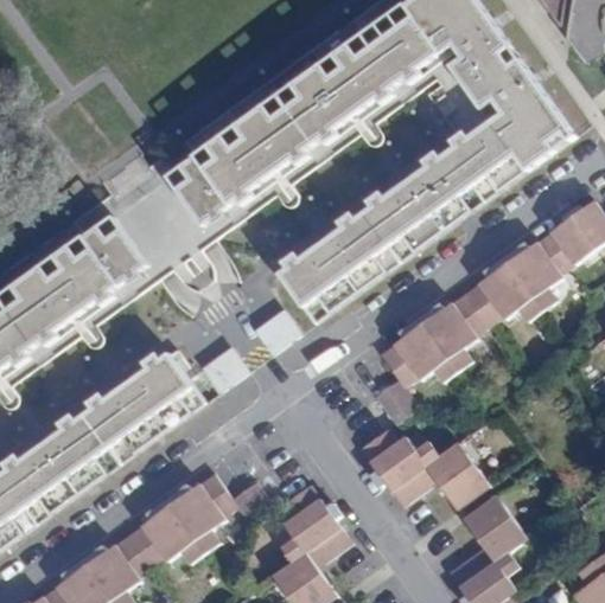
[(413,0),(169,175),(204,224),(282,167),(454,44),(464,57),(453,65),(483,107),(495,98),(503,111),(449,151),(403,184),(343,228),(298,260),(280,271),(316,321),(577,134),(478,0),(413,0)]
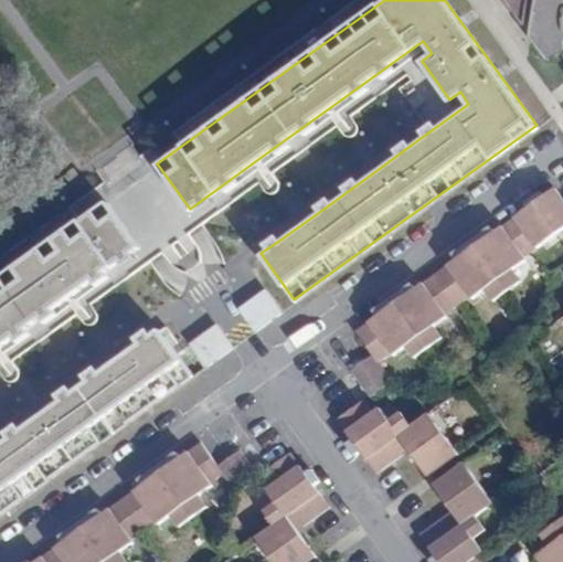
[(533,0),(529,33),(546,59),(560,49),(562,24),(562,0),(503,0),(522,24),(527,0),(533,0)]
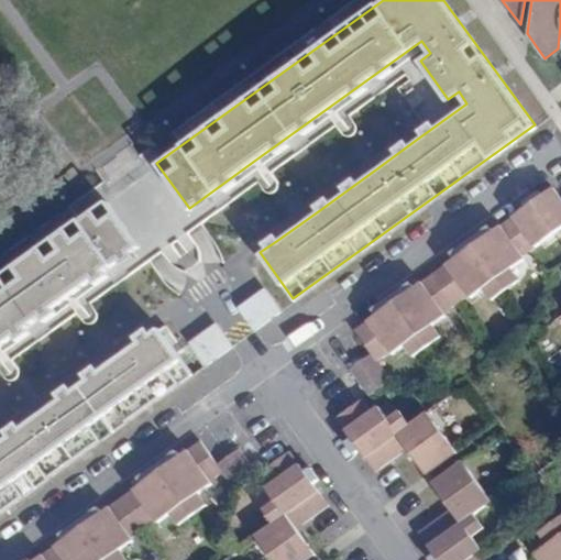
[(560,197),(551,184),(540,193),(528,200),(524,195),(521,196),(518,198),(524,205),(492,228),(488,222),(481,227),(475,231),(480,237),(466,245),(463,241),(458,244),(449,250),(453,256),(413,285),(408,281),(403,285),(398,288),(402,293),(388,303),(385,297),(377,303),(371,308),(373,313),(352,328),(369,351),(348,366),(366,393),(384,380),(388,375),(376,359),(387,351),(388,353),(403,343),(410,354),(427,343),(440,333),(431,321),(446,311),(444,310),(457,302),(466,294),(468,296),(481,286),(490,298),(505,287),(519,277),(510,265),(524,255),(521,253),(525,250),(560,223),(560,197)]
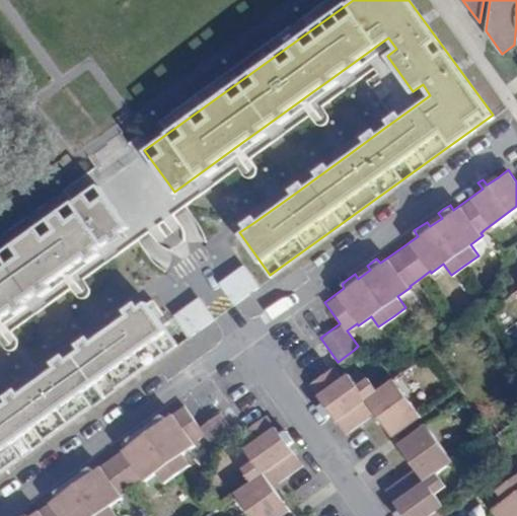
[(487,185),(498,177),(494,171),(483,179),(487,185)]
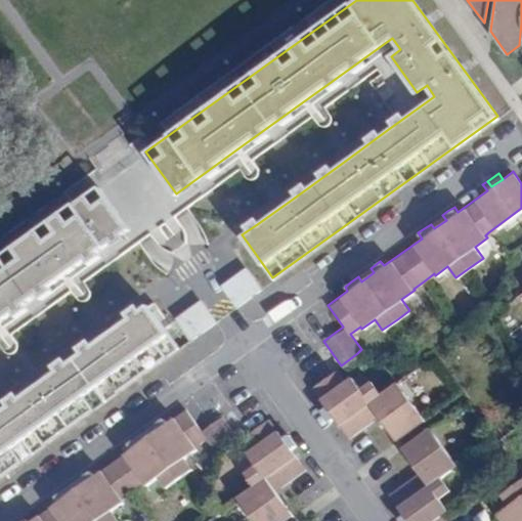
[(0,320),(129,227),(98,185),(0,256),(0,473),(177,346),(147,304),(131,315),(107,333),(66,363),(28,390),(0,410),(0,320)]
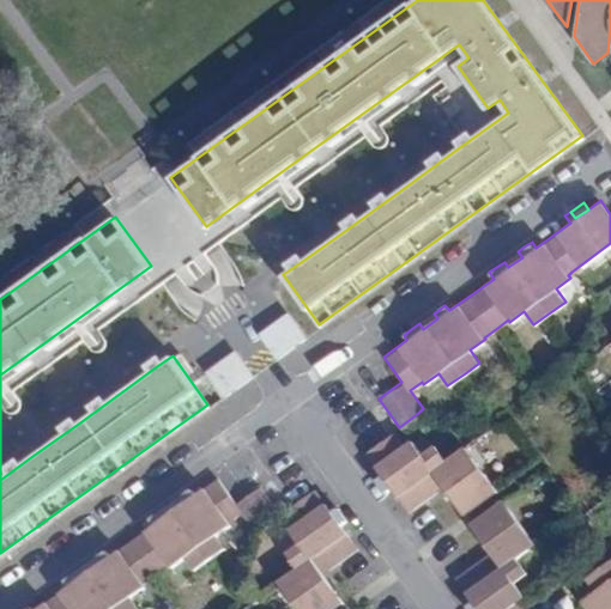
[(522,257),(518,251),(504,262),(508,267),(522,257)]
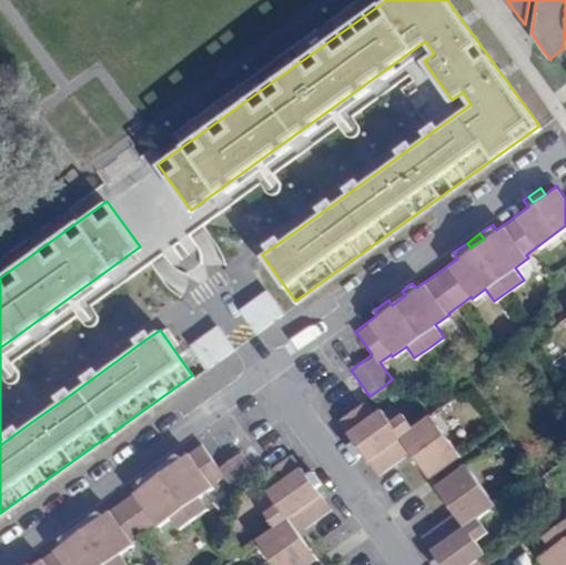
[(402,291),(388,300),(392,305),(405,295),(402,291)]
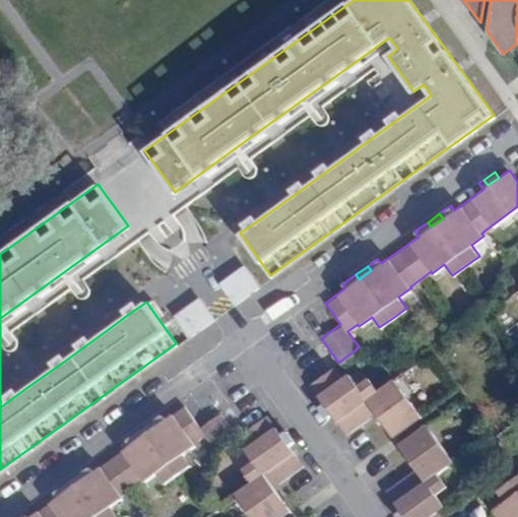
[(341,376),(334,365),(308,384),(321,401),(317,405),(324,415),(329,412),(344,434),(374,413),(390,436),(419,415),(392,378),(377,389),(368,376),(355,384),(347,372),(341,376)]
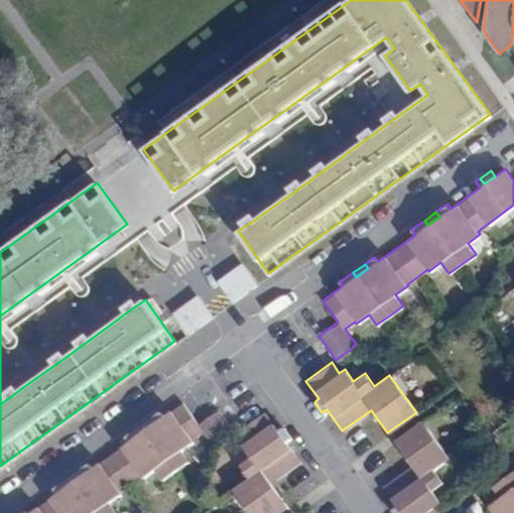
[(155,415),(149,419),(152,423),(140,432),(136,427),(132,430),(125,435),(128,439),(90,467),(88,463),(81,468),(77,470),(81,475),(68,484),(65,480),(60,483),(52,488),(55,492),(27,512),(22,506),(20,508),(17,510),(19,512),(115,512),(117,512),(109,501),(122,492),(120,490),(140,475),(141,477),(154,468),(162,479),(189,460),(181,449),(194,439),(193,437),(203,431),(214,446),(235,431),(218,408),(198,422),(182,401),(163,415),(160,411),(155,415)]
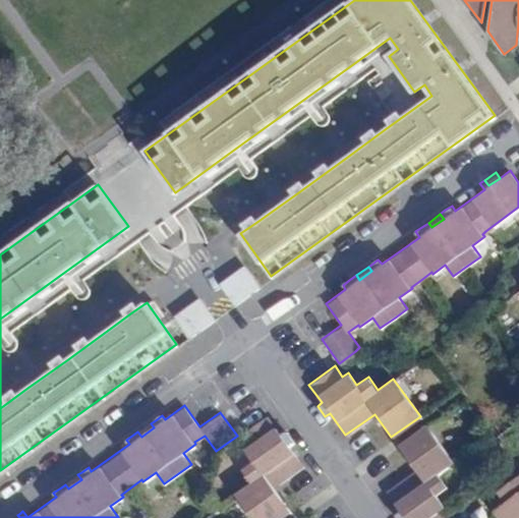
[(280,434),(267,414),(241,433),(249,444),(242,448),(251,461),(241,468),(250,481),(234,493),(251,517),(278,517),(289,510),(273,486),(303,465),(287,444),(292,441),(285,430),(280,434)]
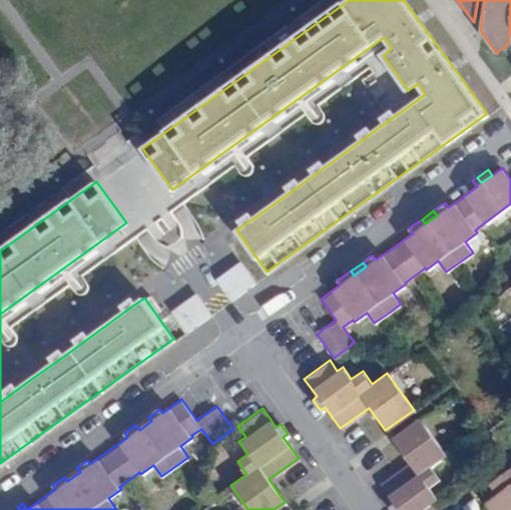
[(151,421),(148,417),(135,425),(139,430),(151,421)]
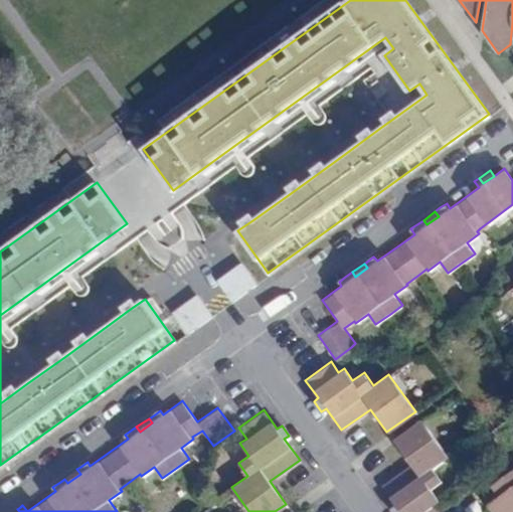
[(449,456),(422,418),(393,439),(410,463),(380,484),(395,504),(390,507),(393,511),(439,511),(434,504),(439,500),(431,489),(442,481),(433,468),(449,456)]
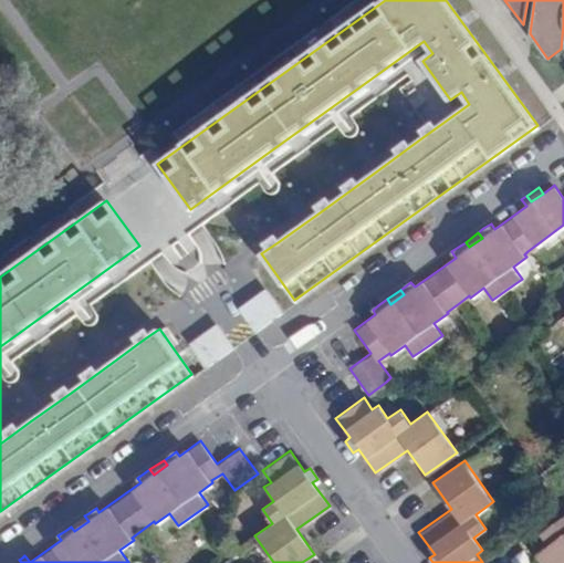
[(89,521),(84,515),(71,527),(74,531),(89,521)]
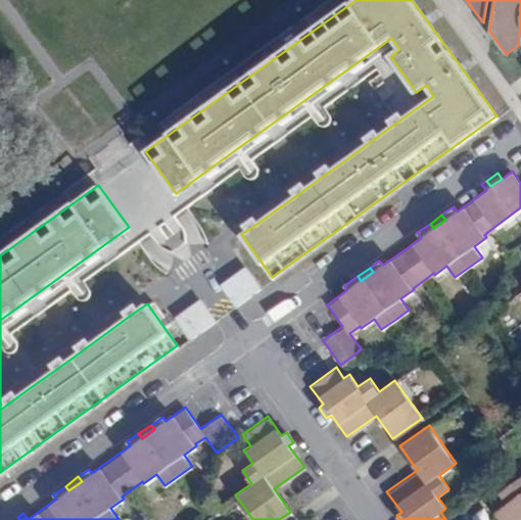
[(520,519),(520,476),(513,482),(498,492),(506,505),(494,512),(496,515),(488,519),(520,519)]
